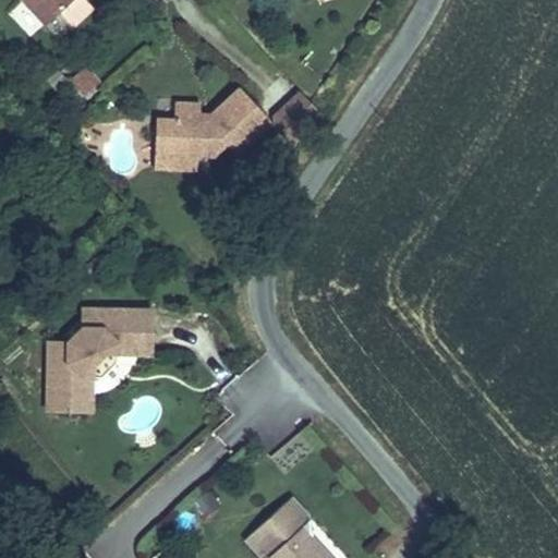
[(94,9),(85,0),(23,0),(46,25),(60,12),(73,27),(94,9)]
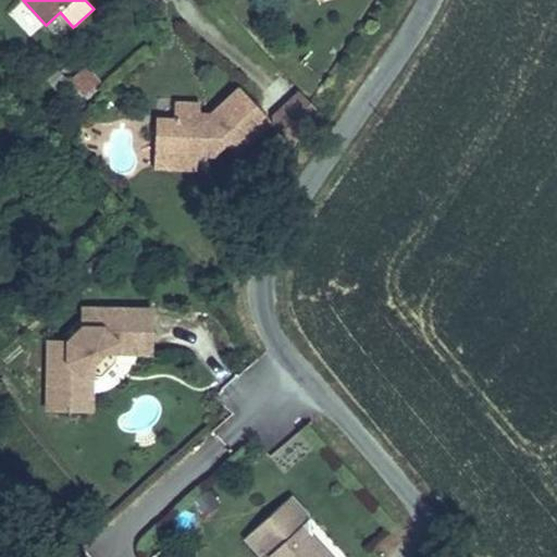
[(238,88),(210,115),(209,126),(198,126),(199,115),(199,104),(174,103),(174,121),(156,120),(155,145),(173,146),(172,161),(197,161),(198,153),(213,155),(225,144),(236,155),(271,122),(238,88)]
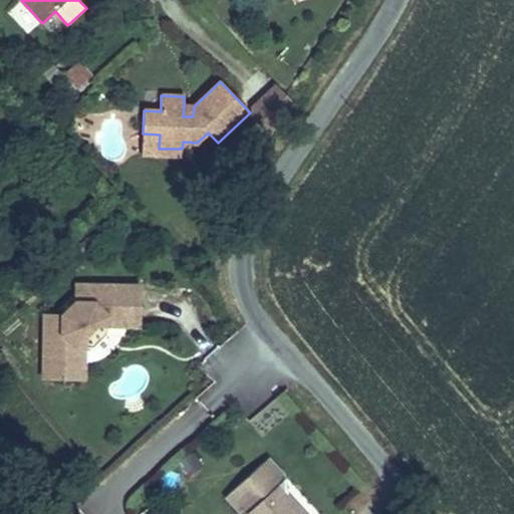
[(295,104),(285,94),(277,84),(252,108),(253,117),(270,137),(295,104)]
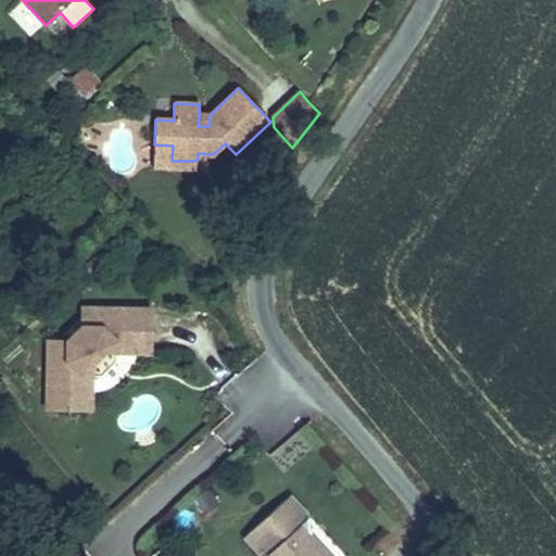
[(209,126),(210,115),(199,115),(198,126),(209,126)]
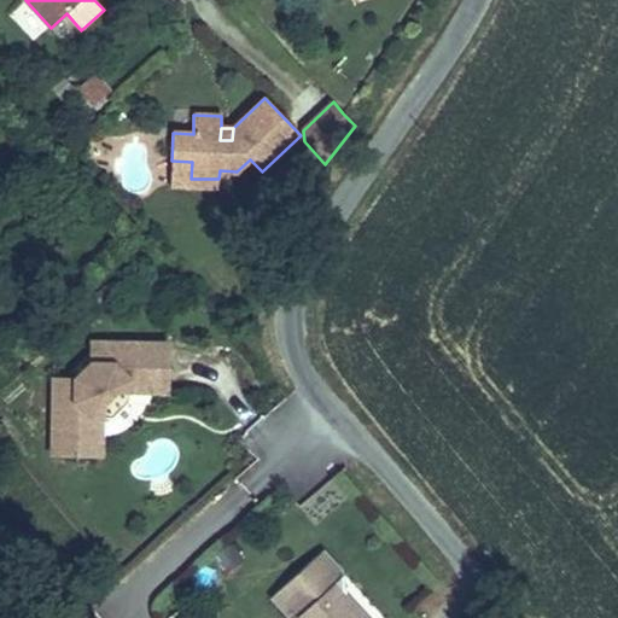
[(192,162),(172,161),(170,190),(219,191),(219,179),(191,179),(192,162)]
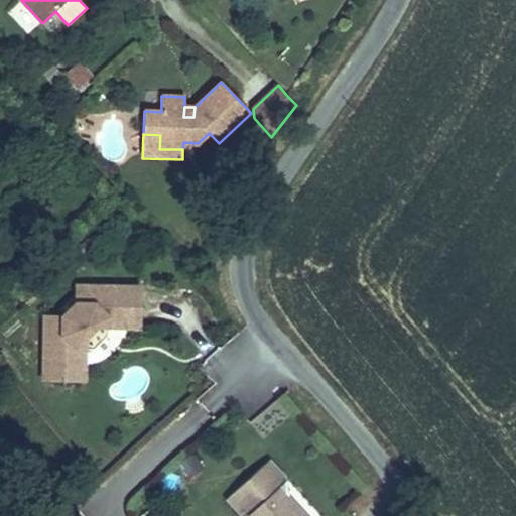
[(94,350),(107,336),(107,328),(139,328),(140,286),(77,286),(76,303),(62,316),(44,316),(43,380),(85,381),(85,349),(94,350)]
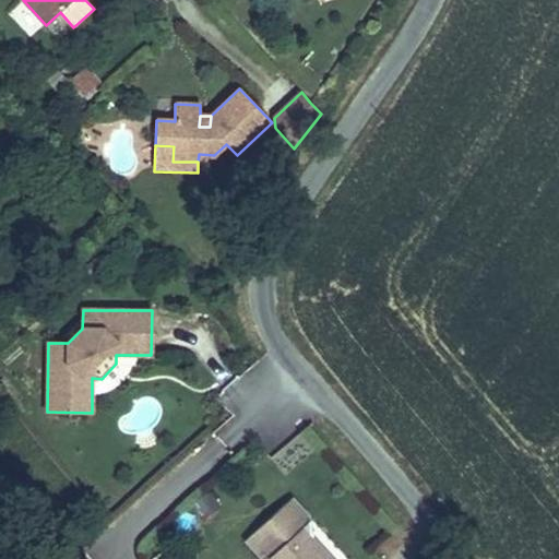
[(213,491),(193,504),(203,519),(223,506),(213,491)]
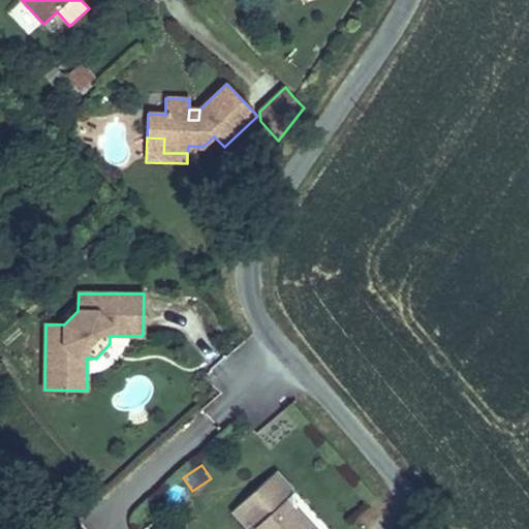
[(231,511),(247,528),(314,528),(293,506),(292,488),(276,470),(231,511)]
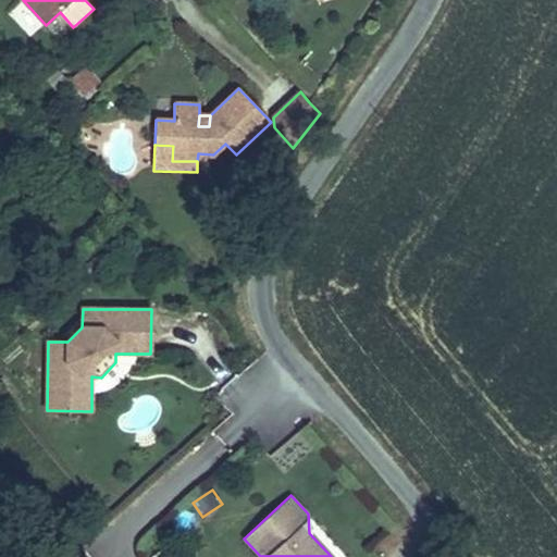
All buildings are outlined.
